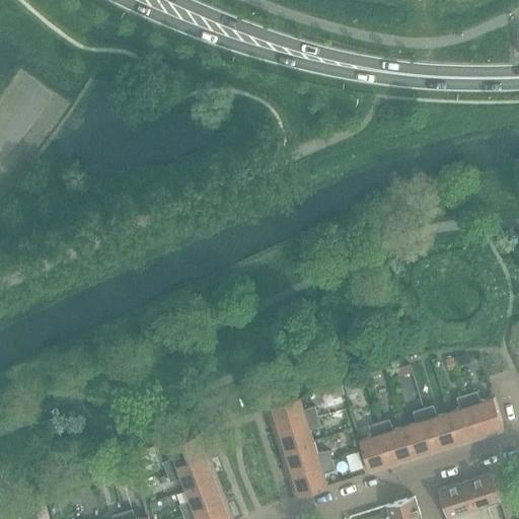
[(466,392),(480,437),(503,430),(493,397),(479,401),(476,389),(466,392)]
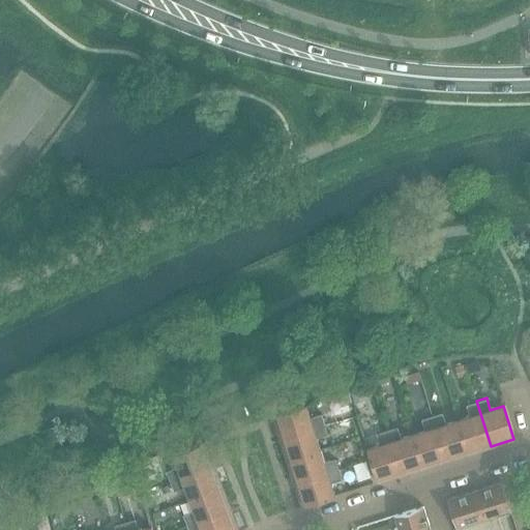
[(328,435),(357,430),(352,399),(323,403),(328,435)]
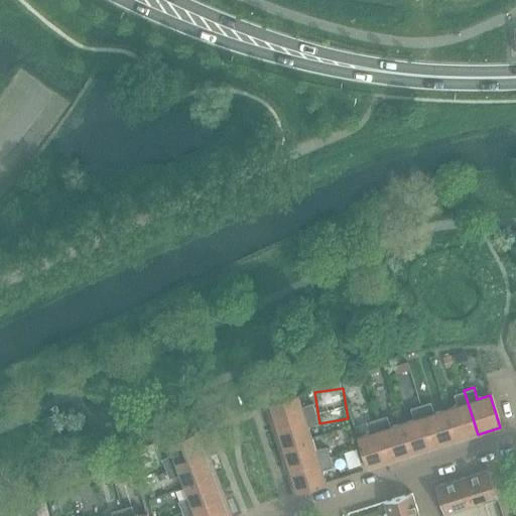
[(456,441),(478,434),(464,390),(454,393),(458,405),(445,409),(456,441)]
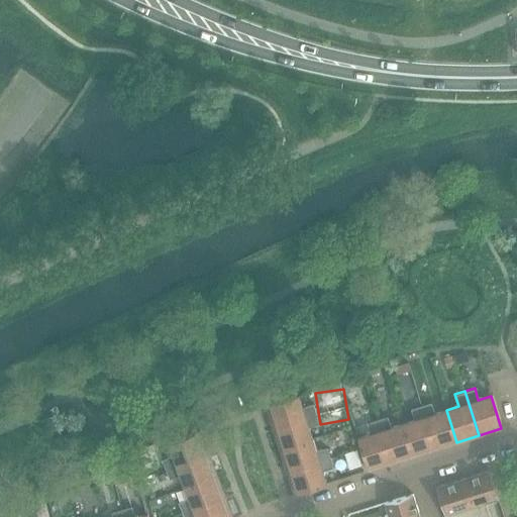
[(273,427),(317,413),(313,403),(302,407),(298,394),(266,405),(273,427)]
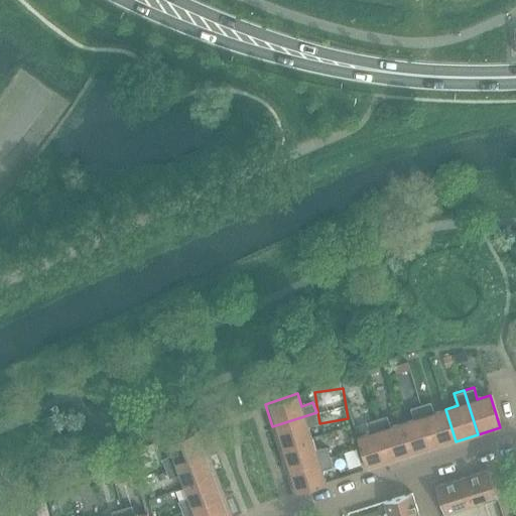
[(456,441),(445,409),(433,412),(429,401),(419,404),(433,448),(456,441)]
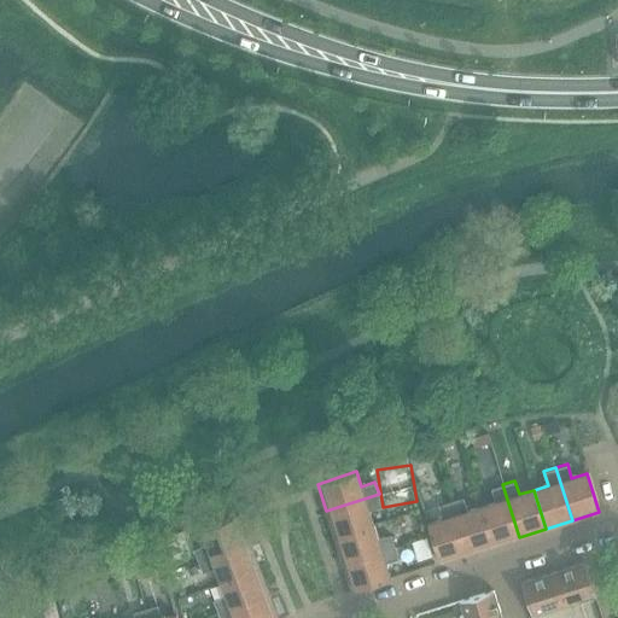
[(494,546),(519,537),(502,484),(491,488),(496,501),(481,506),(494,546)]
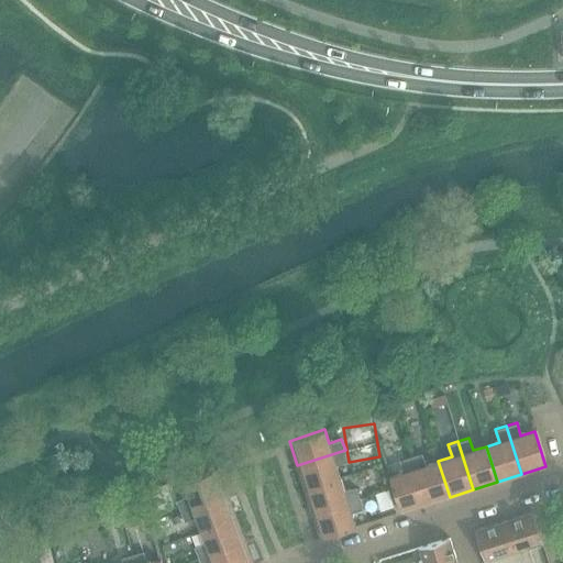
[(305,489),(340,477),(335,464),(349,460),(345,450),(297,465),(305,489)]
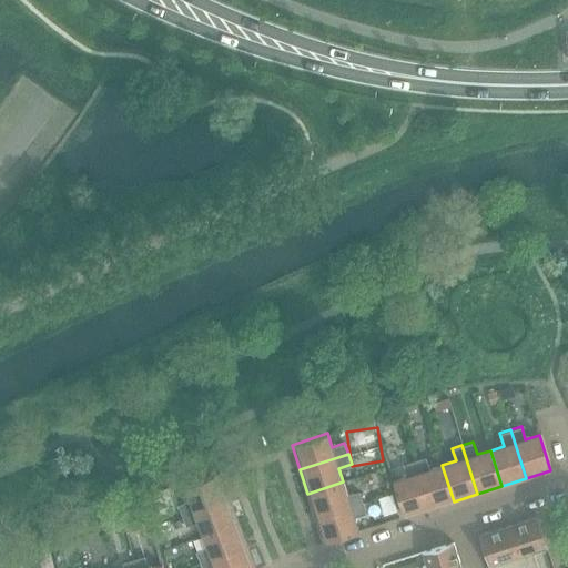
[(454,501),(442,465),(428,469),(425,456),(414,459),(429,508),(454,501)]
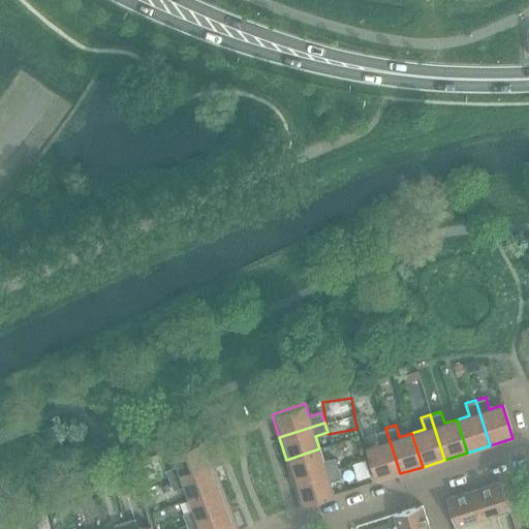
[(376,481),(400,473),(385,428),(376,431),(379,443),(366,447),(376,481)]
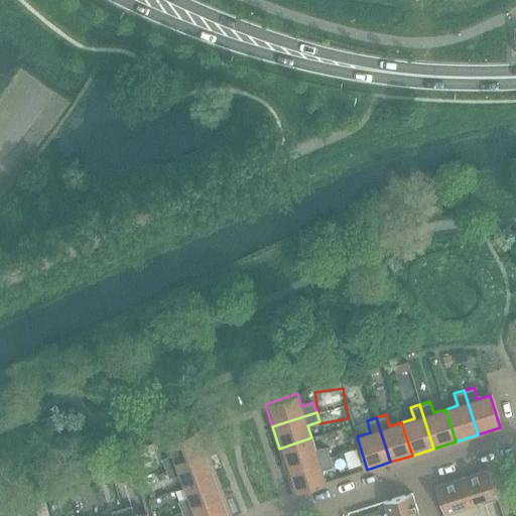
[(164,469),(208,453),(200,429),(167,441),(171,454),(160,458),(164,469)]
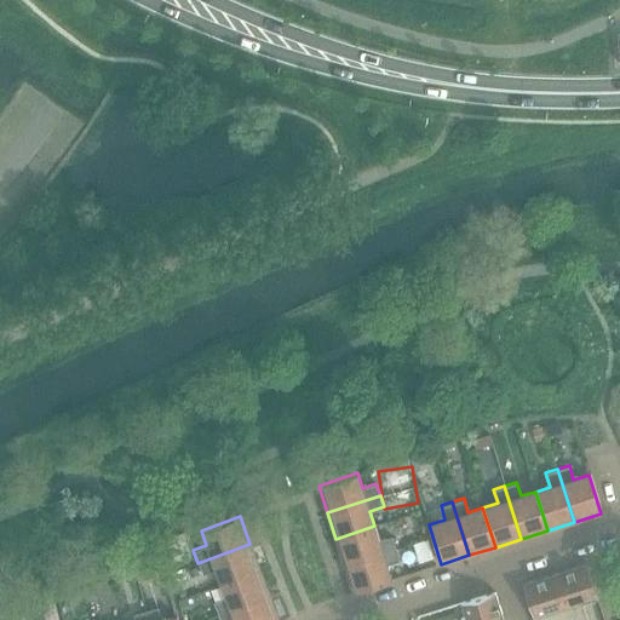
[(343,564),(397,547),(392,535),(379,540),(374,526),(336,539),(343,564)]
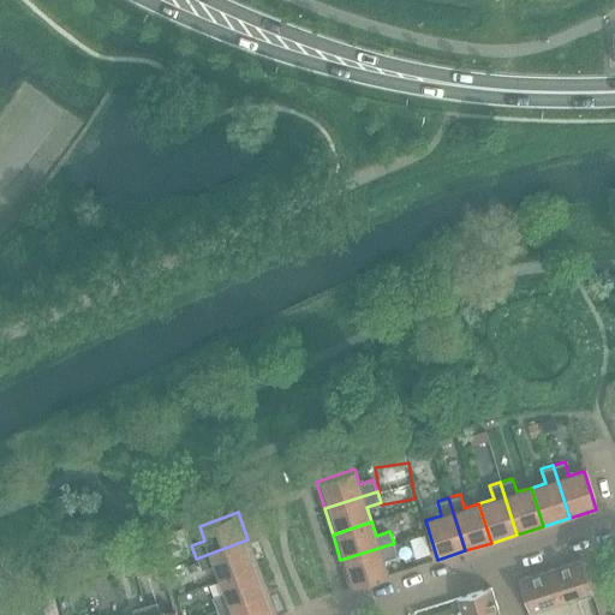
[(219,579),(257,565),(248,539),(196,559),(199,568),(213,563),(219,579)]
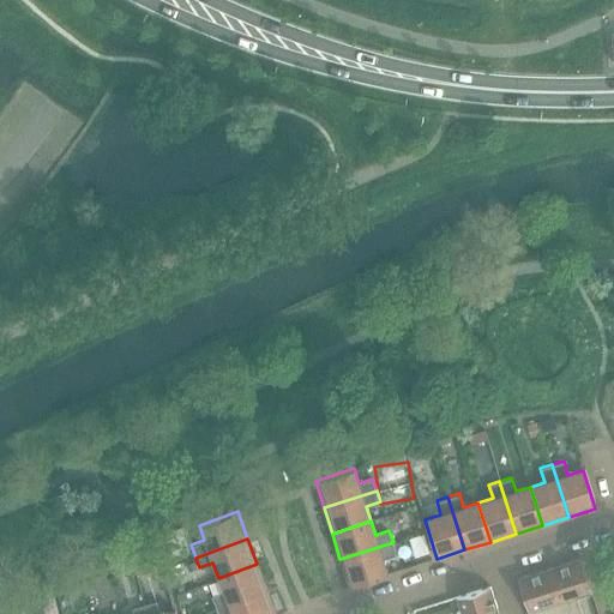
[(393,542),(339,559),(348,587),(387,575),(383,559),(397,554),(393,542)]
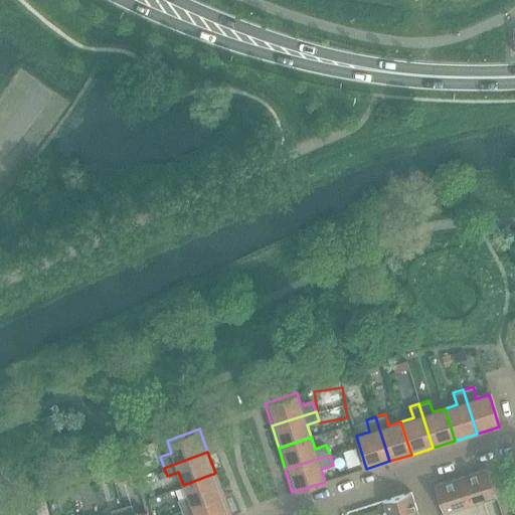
[(487,468),(461,476),(473,514),(489,514),(484,500),(496,497),(493,489),(487,468)]
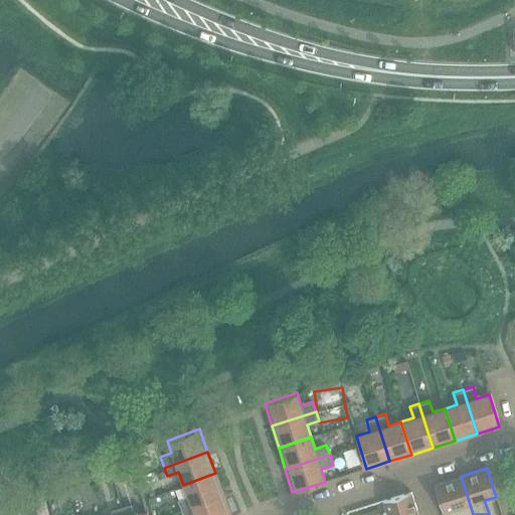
[(181,510),(223,494),(215,473),(183,485),(187,496),(177,500),(181,510)]
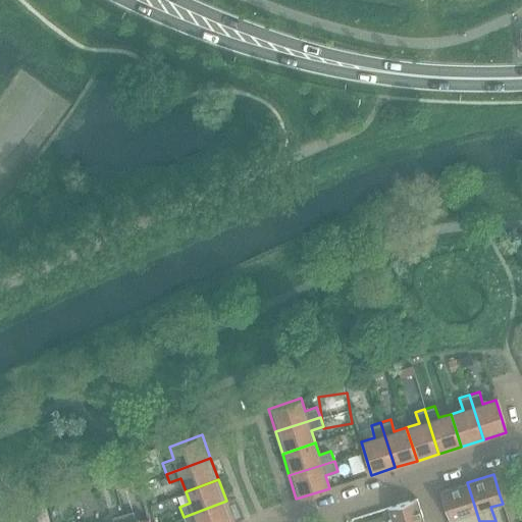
[(479,521),(467,482),(440,490),(450,521),(479,521)]
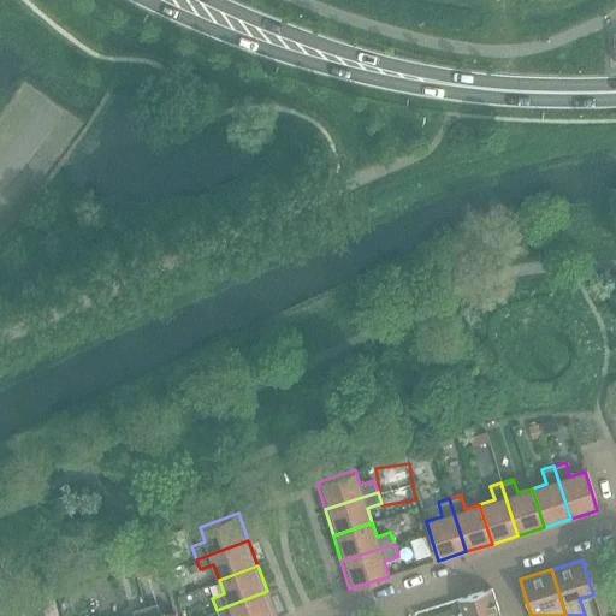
[(461,612),(450,615),(499,615),(492,588),(457,599),(461,612)]
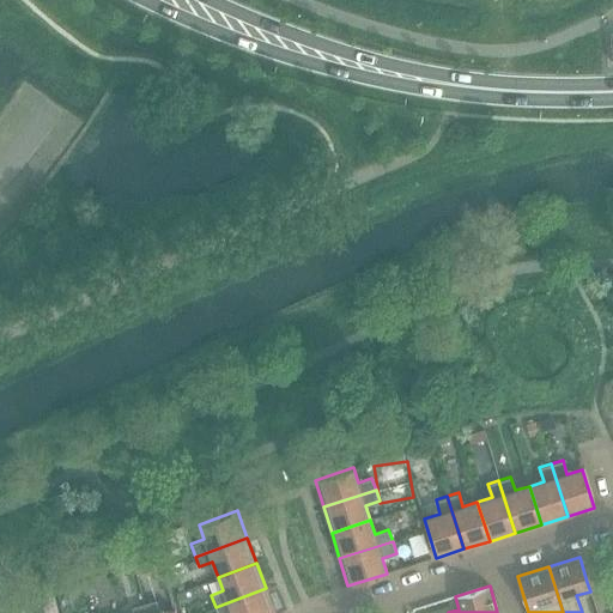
[(275,612),(266,588),(216,607),(217,612),(275,612)]
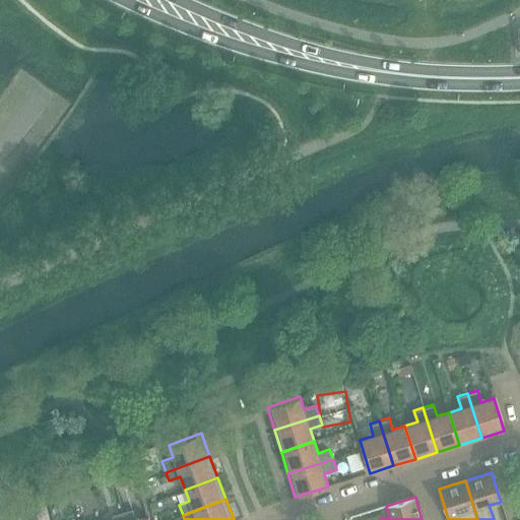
[(121,511),(123,519),(148,519),(147,517),(137,519),(134,519),(132,508),(121,511)]
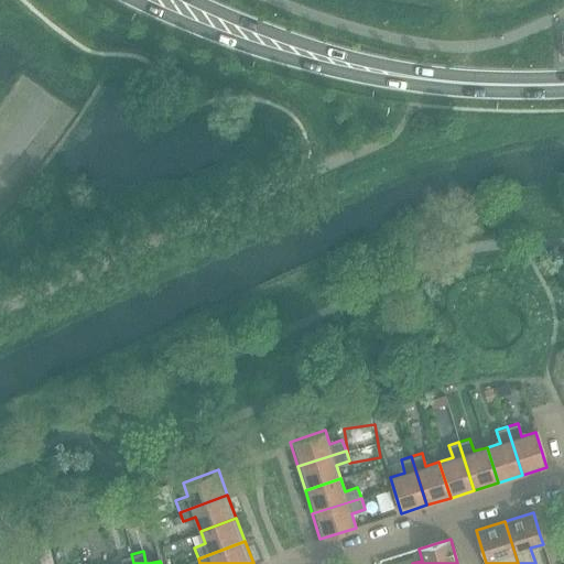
[(133,563),(131,554),(121,556),(122,563),(133,563)]
